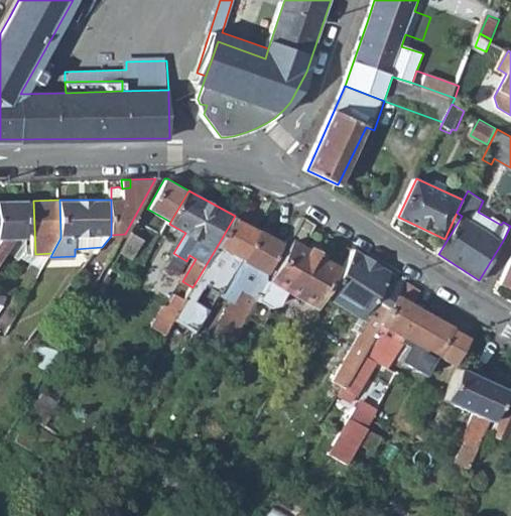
[(0,259),(7,250),(21,259),(28,249),(27,201),(0,201),(0,259)]
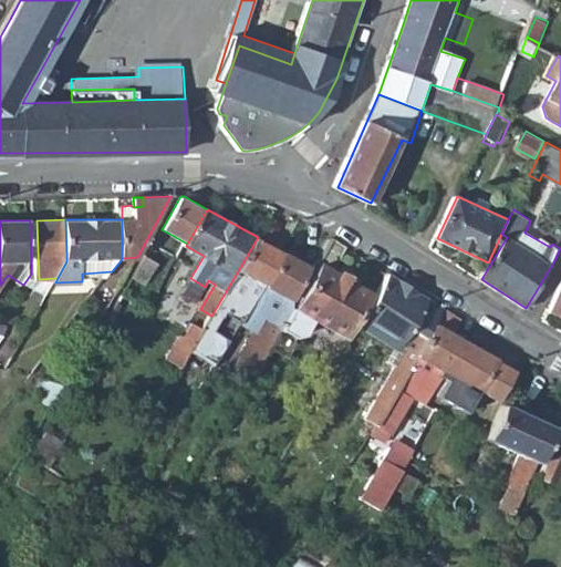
[(204,330),(193,349),(218,364),(232,340),(216,331),(227,312),(242,322),(243,321),(284,253),(258,237),(239,269),(211,316),(204,330)]
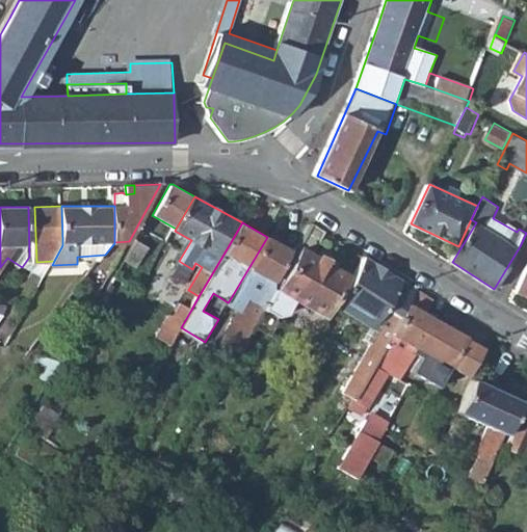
[(326,232),(313,223),(300,246),(304,247),(280,289),(277,287),(275,290),(265,308),(279,317),(289,314),(297,299),(325,315),(349,274),(333,266),(334,264),(321,257),(319,258),(314,256),(326,232)]
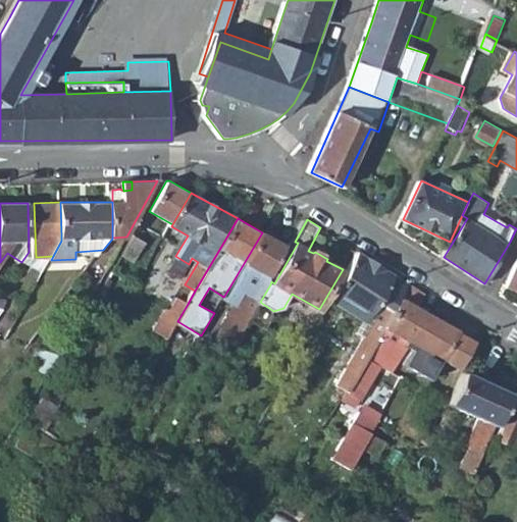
[(230,341),(236,344),(260,302),(269,285),(270,284),(269,276),(287,247),(262,232),(224,296),(239,304),(224,328),(234,334),(230,341)]
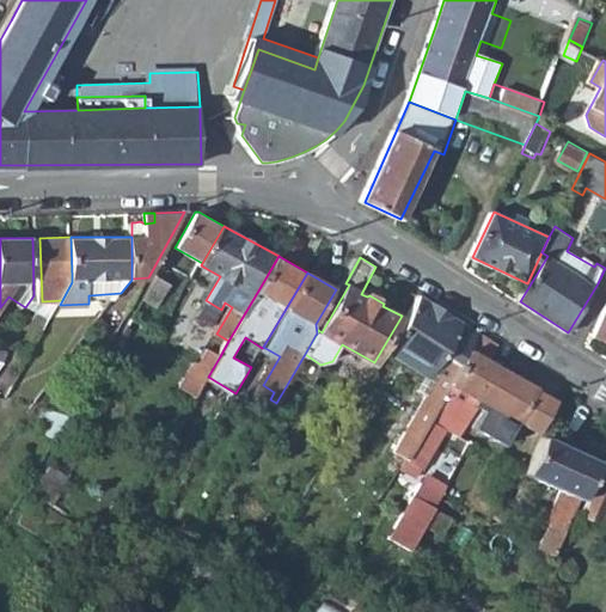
[(158,277),(147,299),(160,306),(171,286),(158,277)]
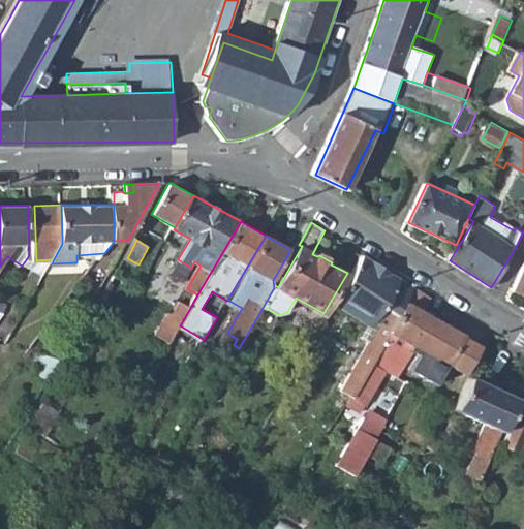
[(365,255),(337,305),(371,324),(364,338),(371,341),(342,390),(355,396),(373,365),(384,345),(391,335),(408,302),(407,301),(415,287),(365,255)]
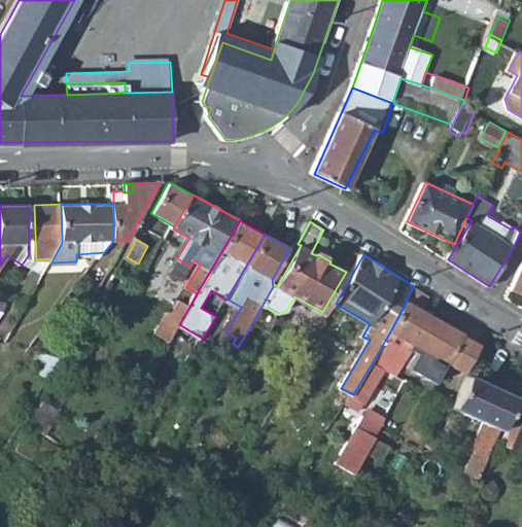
[(30,281),(39,285),(44,276),(35,271),(30,281)]
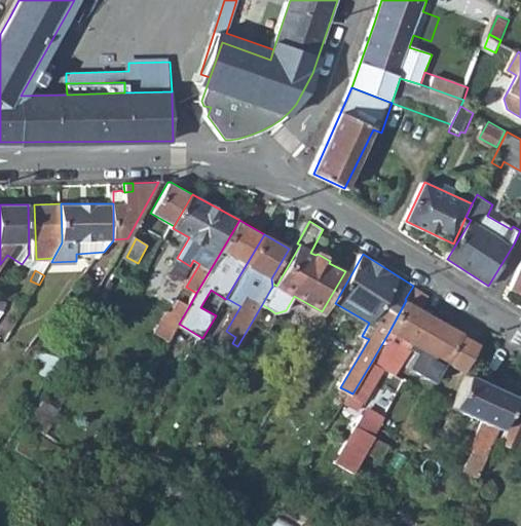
[(109,286),(103,297),(109,301),(115,289),(109,286)]
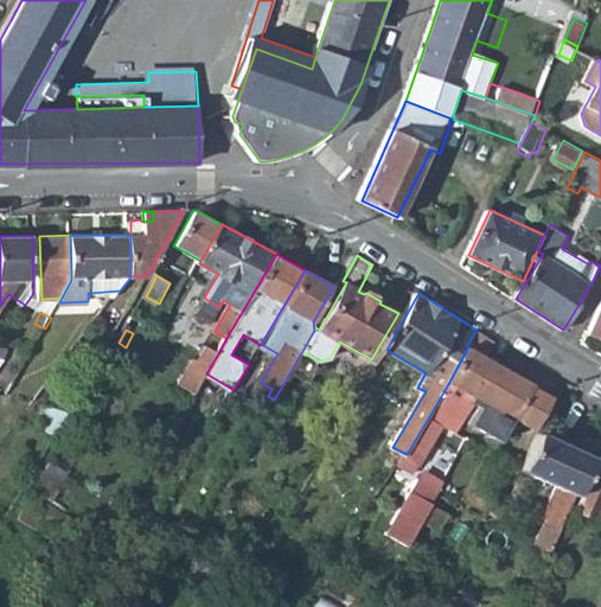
[(407,454),(400,464),(408,470),(414,460),(421,464),(445,426),(458,433),(466,419),(473,422),(478,415),(481,408),(478,406),(500,368),(486,358),(496,343),(477,330),(467,345),(468,346),(448,384),(441,396),(428,419),(407,454)]
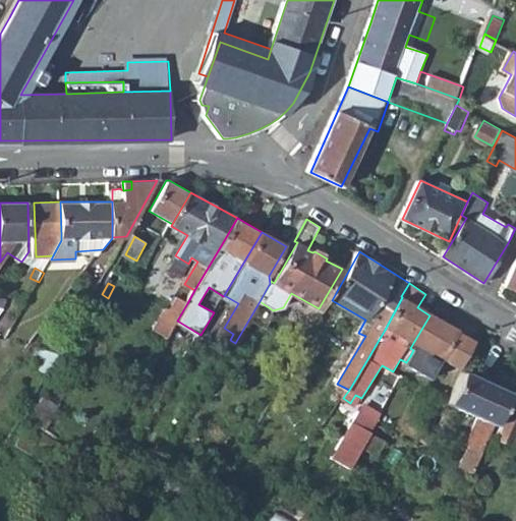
[(167,336),(177,321),(187,303),(178,298),(171,308),(168,307),(155,329),(167,336)]
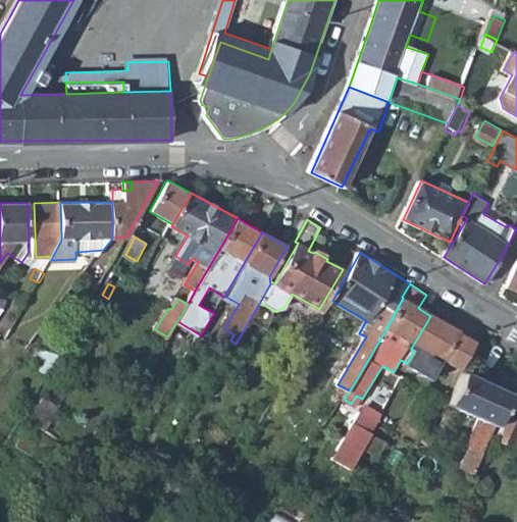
[(458,332),(430,316),(411,349),(414,351),(411,357),(407,363),(406,365),(431,380),(444,361),(457,369),(473,342),(458,332)]
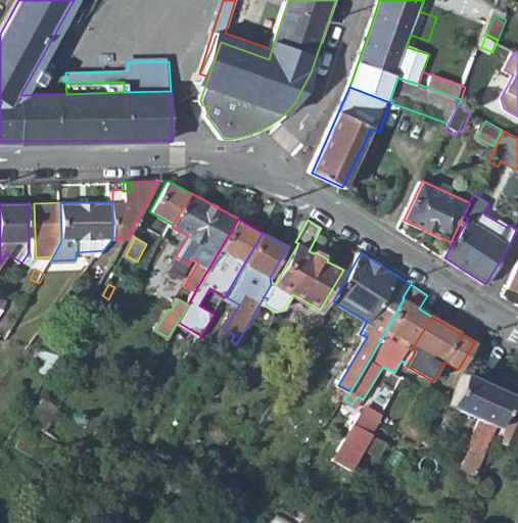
[(0,330),(0,338),(8,341),(13,331),(4,327),(2,331),(0,330)]
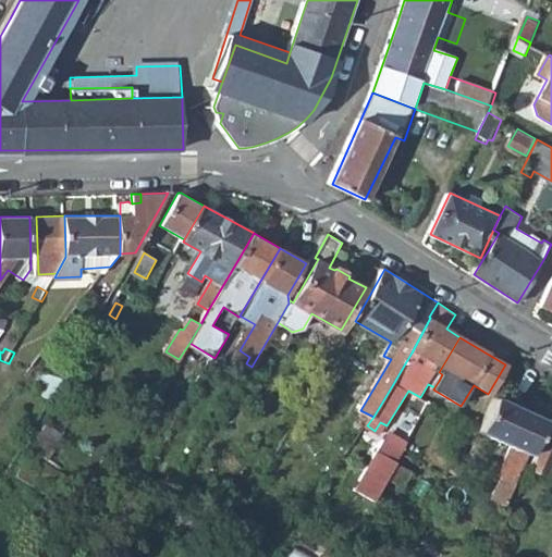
[(37,384),(58,390),(71,368),(51,363),(48,373),(41,371),(37,384)]
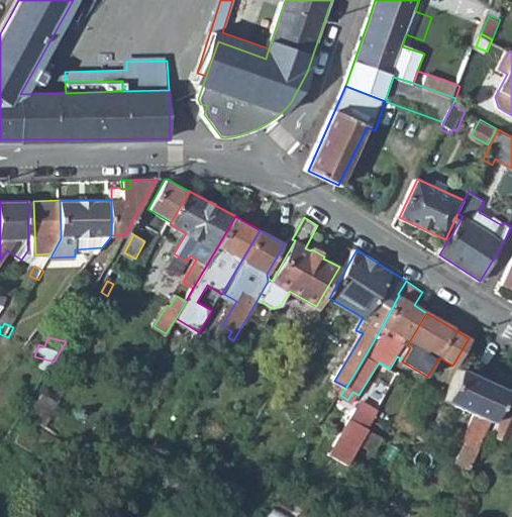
[(457,461),(471,469),(507,390),(459,368),(446,400),(476,413),(466,437),(466,443),(457,461)]
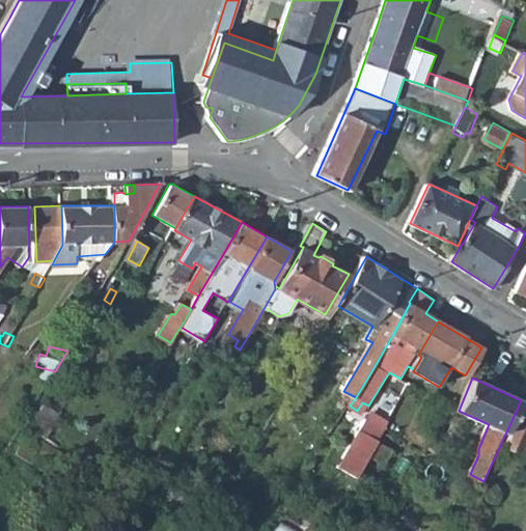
[(362,402),(357,411),(363,414),(368,406),(362,402)]
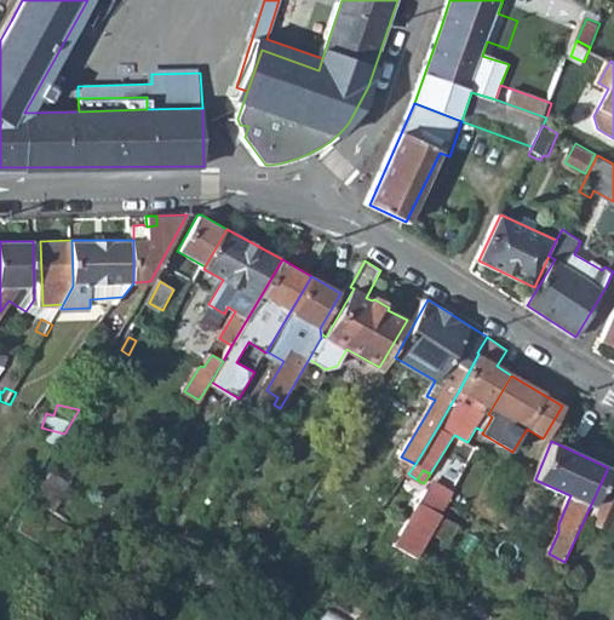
[(53,471),(38,498),(57,509),(72,483),(53,471)]
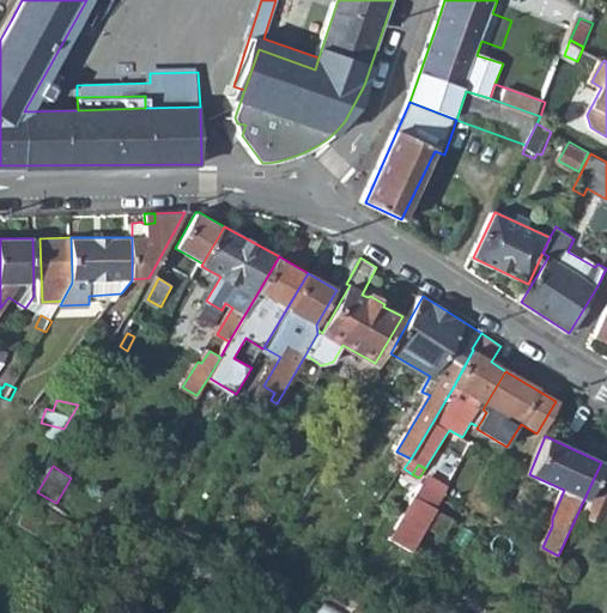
[(606,466),(584,514),(604,522),(606,515),(606,466)]
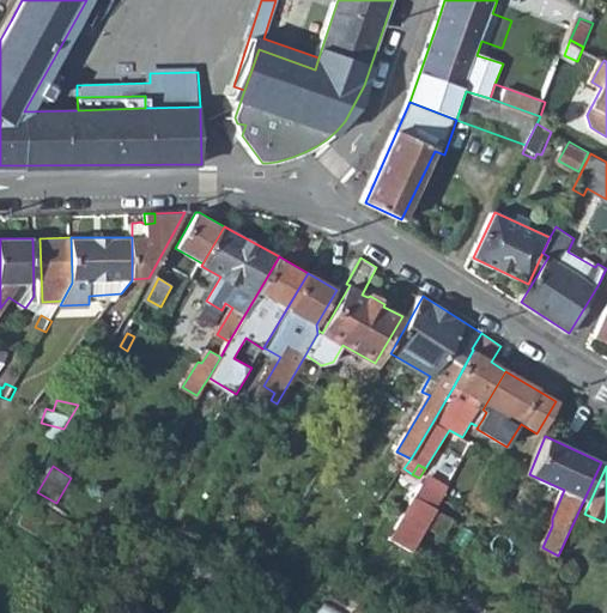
[(429,479),(417,499),(437,509),(448,491),(429,479)]
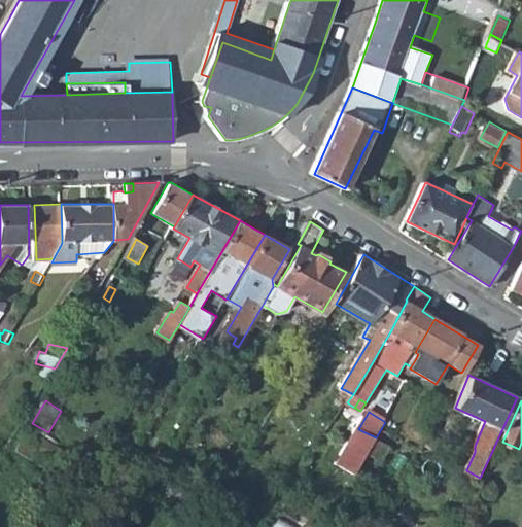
[(58,445),(32,427),(20,449),(45,465),(58,445)]
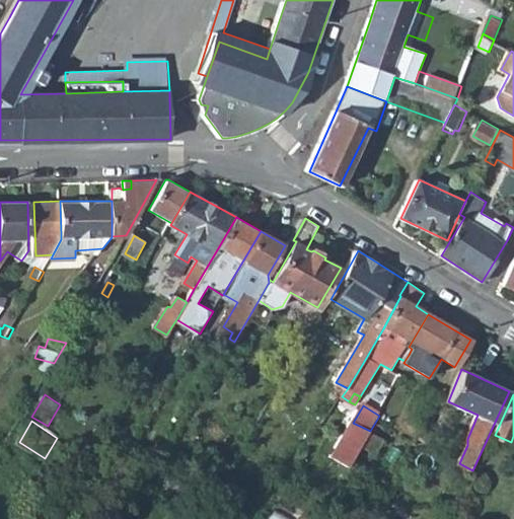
[(333,456),(350,465),(362,445),(370,431),(353,423),(353,422),(333,456)]
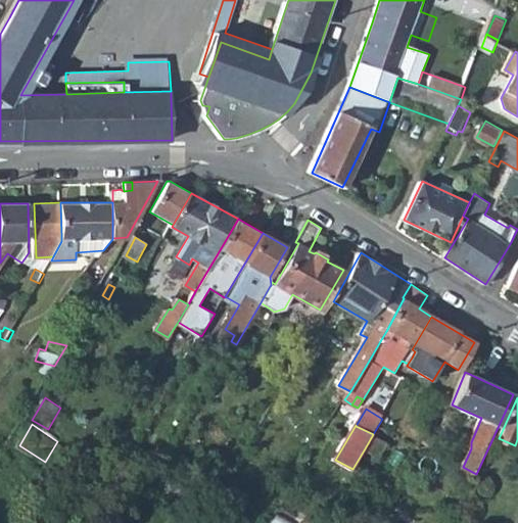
[(428,430),(422,440),(434,448),(441,437),(428,430)]
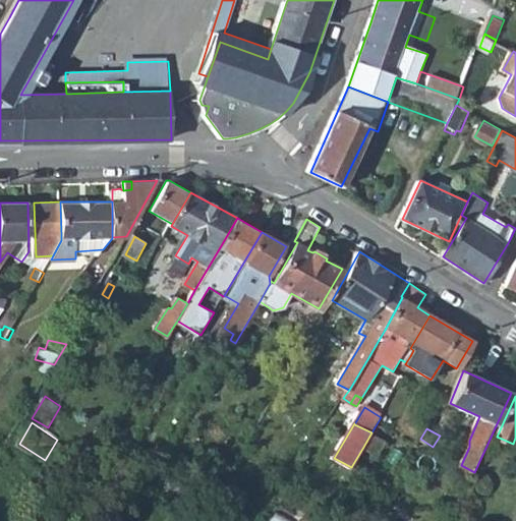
[(371,432),(363,447),(379,455),(386,442),(371,432)]
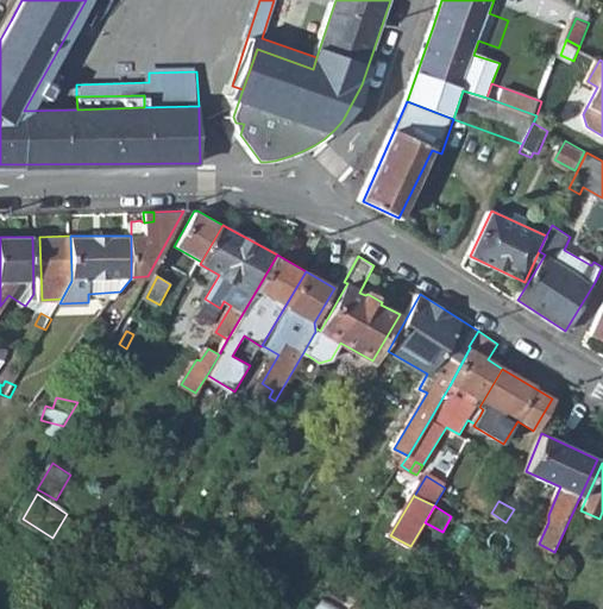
[(6,526),(0,535),(0,541),(5,545),(14,529),(6,526)]
